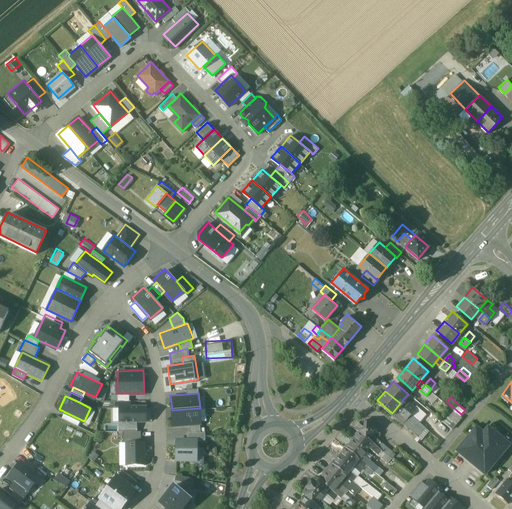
[(409,402),(404,398),(400,403),(405,407),(409,402)]
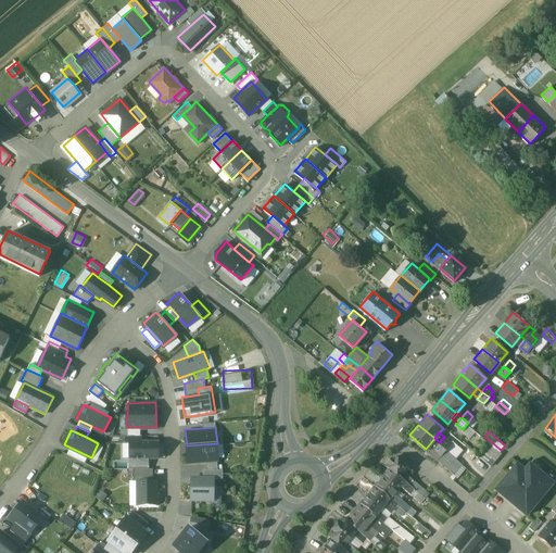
[(463,448),(447,435),(445,437),(451,441),(445,448),(455,456),(463,448)]
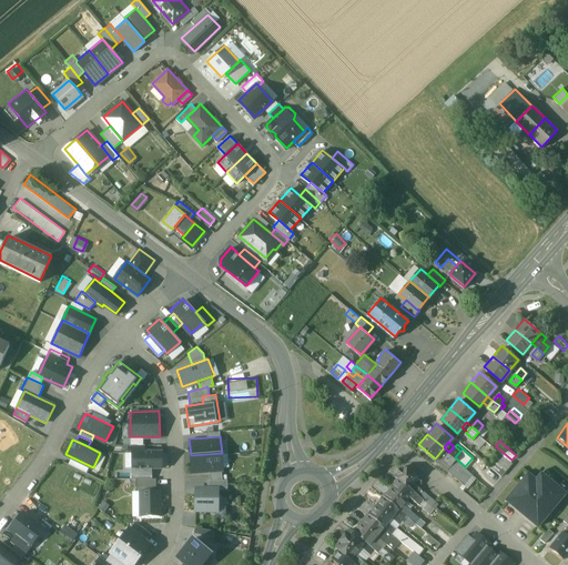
[(455,446),(454,445),(454,446),(449,452),(455,457),(460,451),(455,446)]
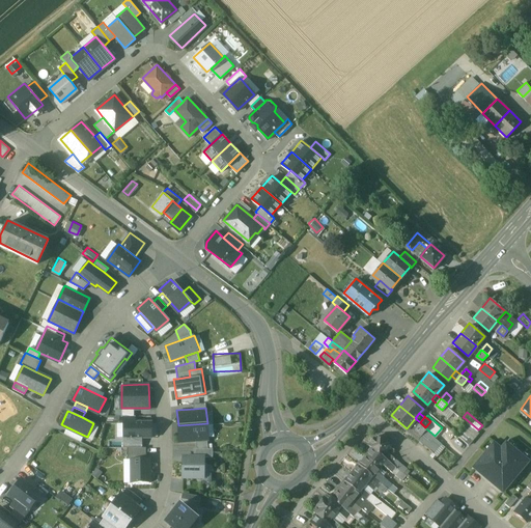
[(415,418),(407,428),(417,437),(425,427),(420,422),(415,418)]
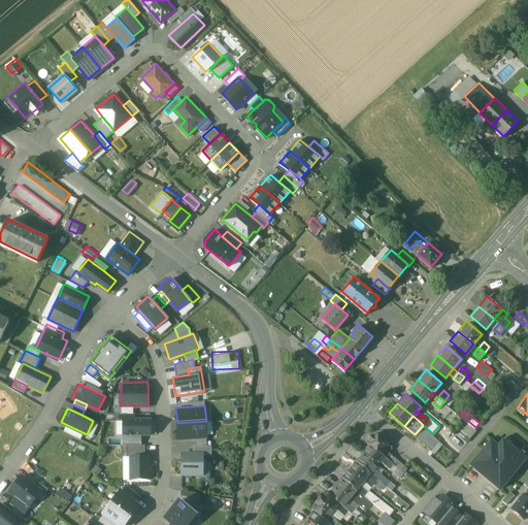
[(475,427),(462,416),(457,422),(470,433),(475,427)]
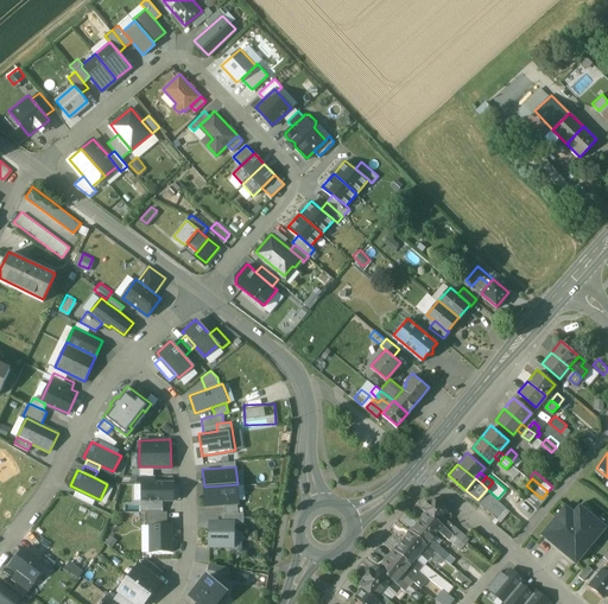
[(141,481),(141,498),(163,498),(176,498),(176,481),(156,481),(141,481)]
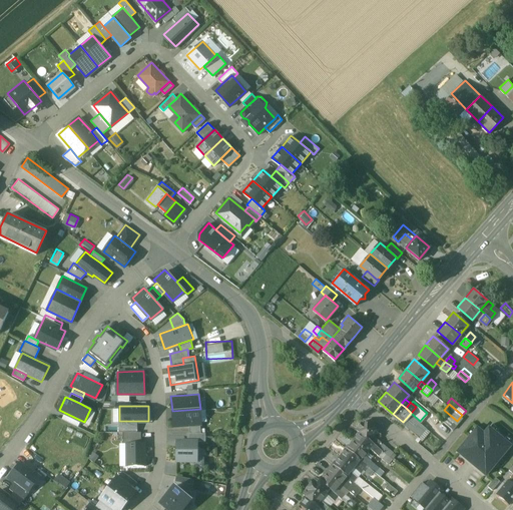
[(172,411),(172,426),(188,425),(200,424),(200,409),(172,411)]
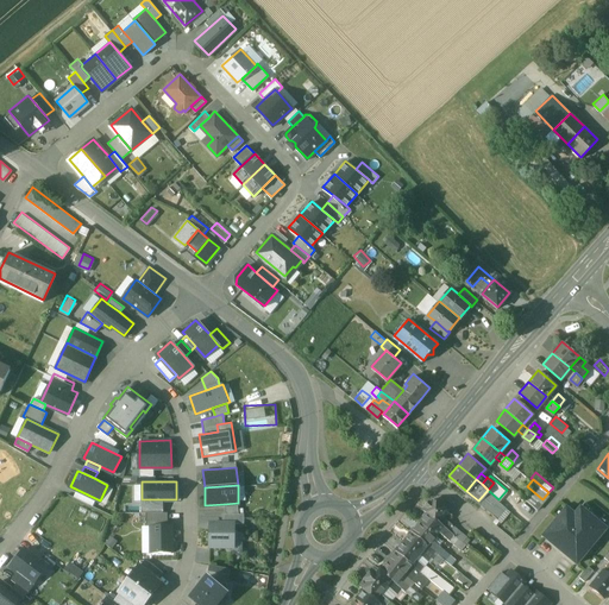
[(488,490),(478,500),(491,511),(501,500),(498,499),(488,490)]
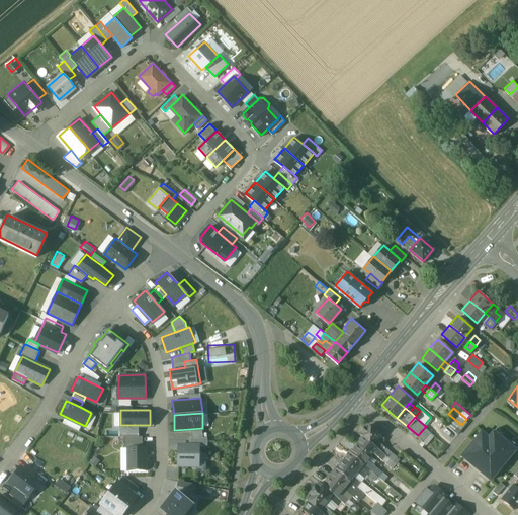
[(380,435),(366,424),(360,433),(363,436),(363,435),(373,443),(377,439),(380,435)]
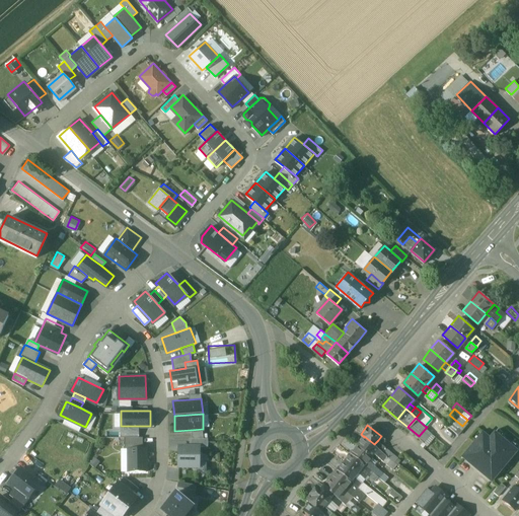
[(121,426),(121,436),(125,436),(139,436),(139,426),(121,426)]
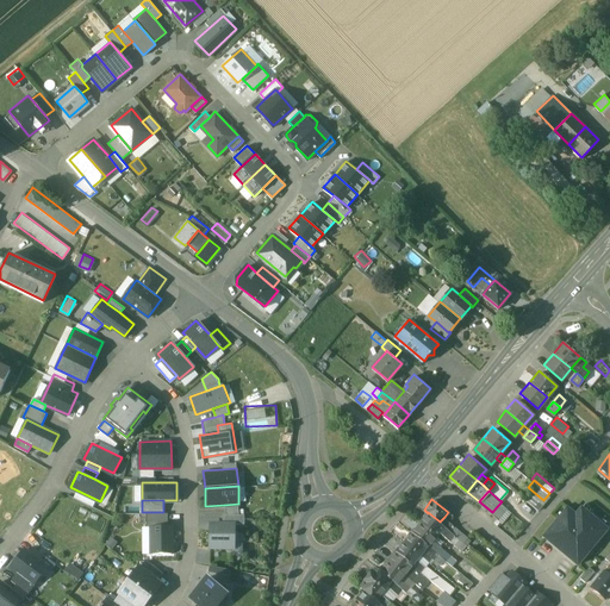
[(502,501),(492,512),(498,517),(506,506),(502,501)]
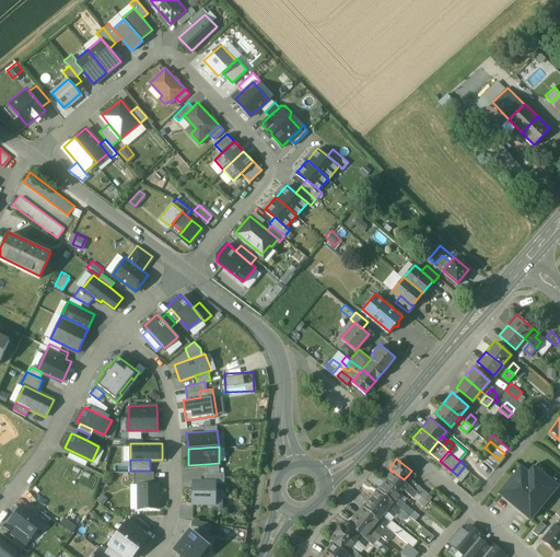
[(524,463),(500,491),(531,517),(559,482),(533,461),(528,466),(524,463)]
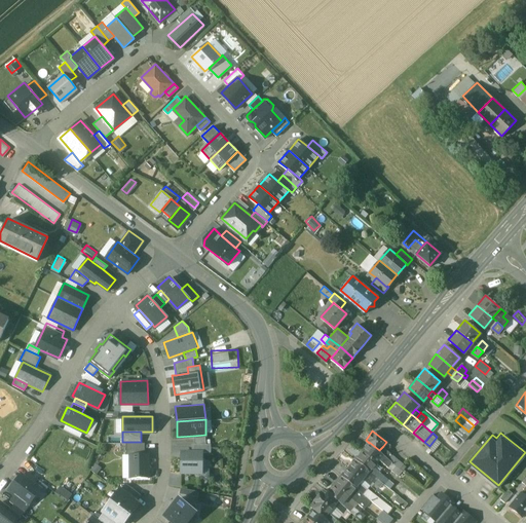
[(141,442),(126,442),(126,453),(130,453),(145,453),(145,442),(141,442)]
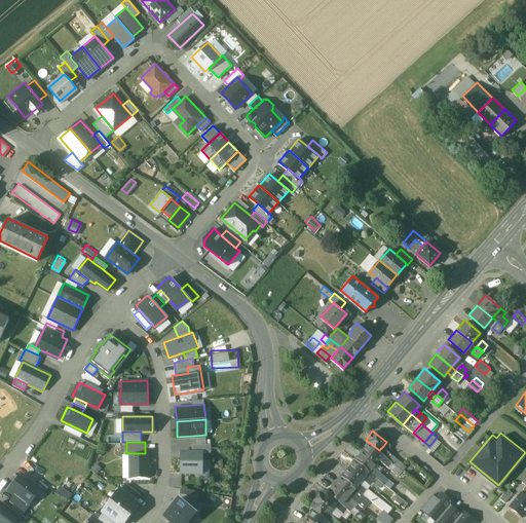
[(379,450),(369,442),(369,443),(362,451),(376,462),(379,459),(383,454),(379,450)]
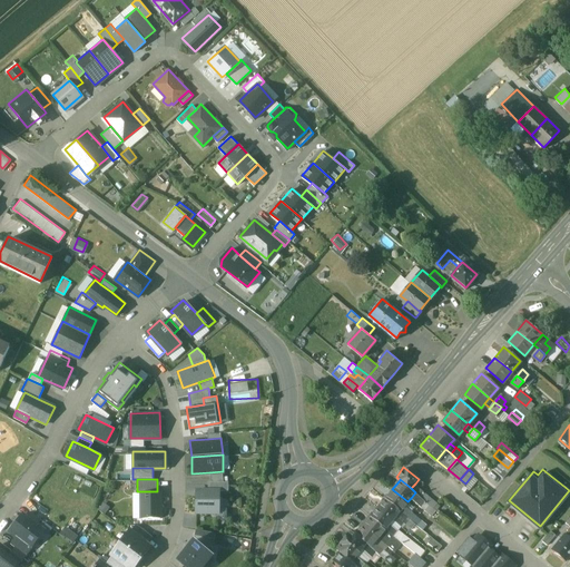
[(424,491),(415,484),(411,488),(415,492),(421,496),(424,491)]
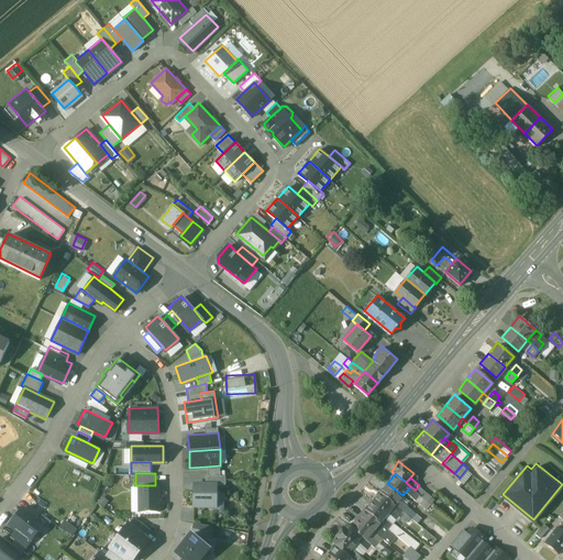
[(219,483),(195,482),(195,504),(218,505),(219,483)]
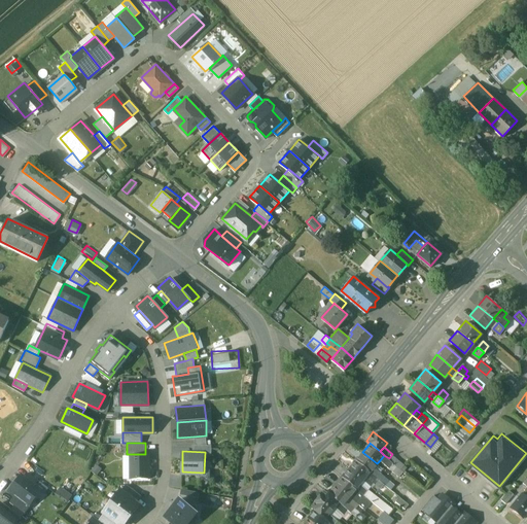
[(377,463),(362,452),(356,460),(371,472),(375,466),(377,463)]
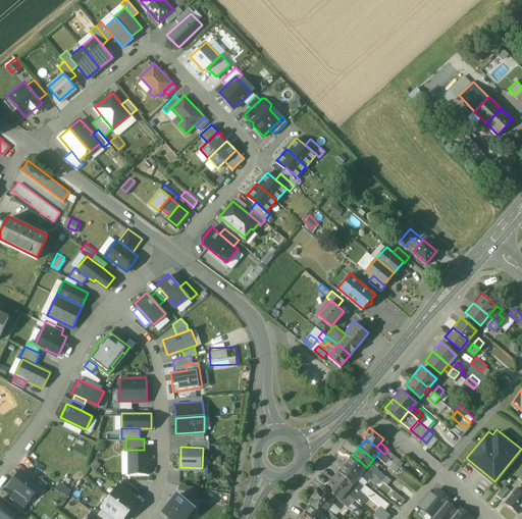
[(129,450),(131,472),(148,472),(148,450),(144,450),(129,450)]
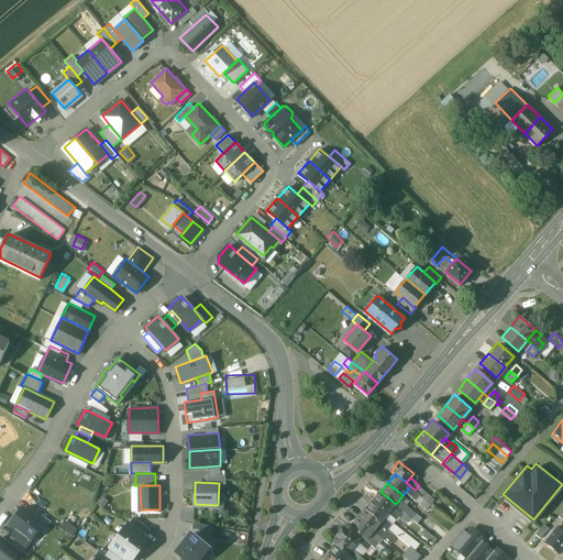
[(428,493),(419,485),(416,490),(420,494),(424,497),(428,493)]
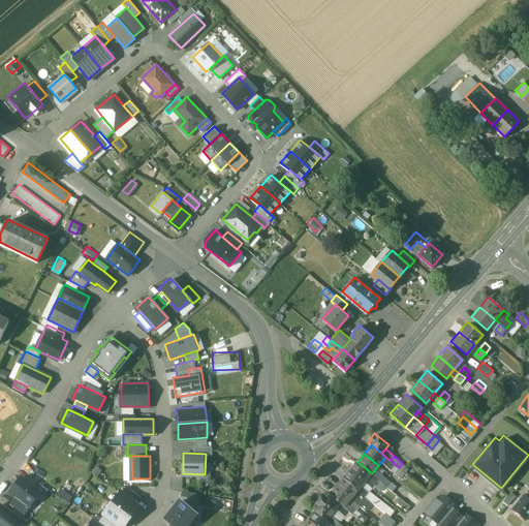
[(391,460),(385,457),(381,462),(391,469),(395,464),(391,460)]
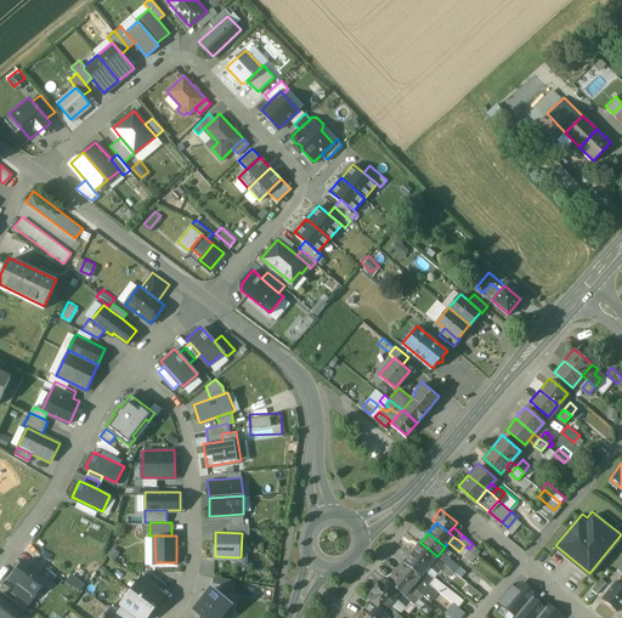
[(437,556),(420,543),(413,553),(429,566),(433,562),(437,556)]
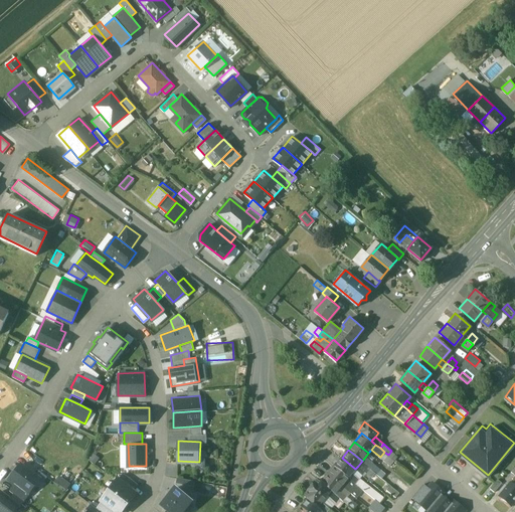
[(380,457),(386,462),(390,457),(388,455),(384,452),(380,457)]
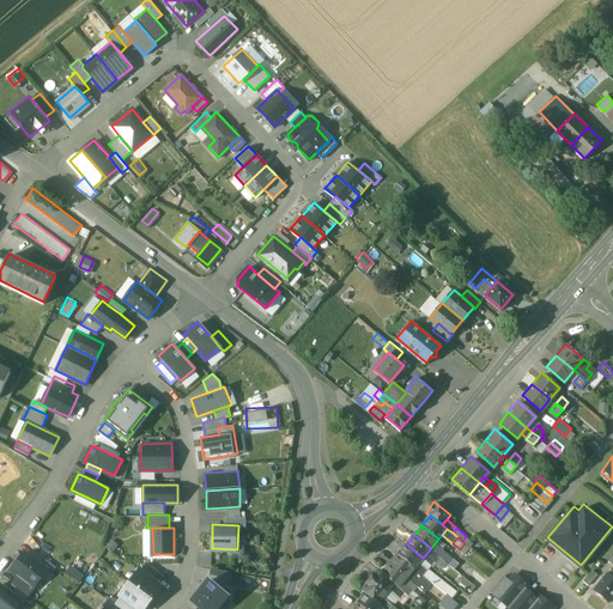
[(445,552),(436,542),(431,548),(442,556),(445,552)]
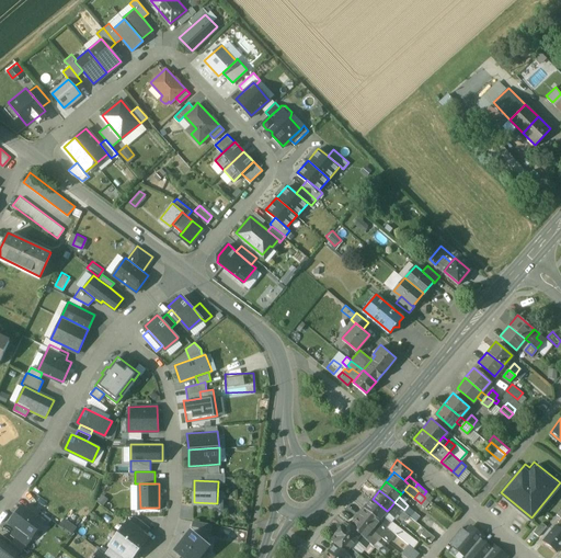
[(387,511),(373,499),(365,507),(380,520),(384,514),(387,511)]
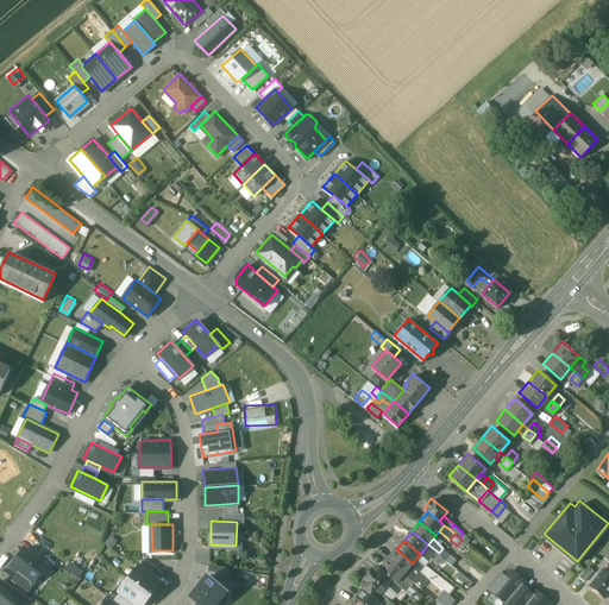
[(32,544),(29,549),(39,558),(44,553),(32,544)]
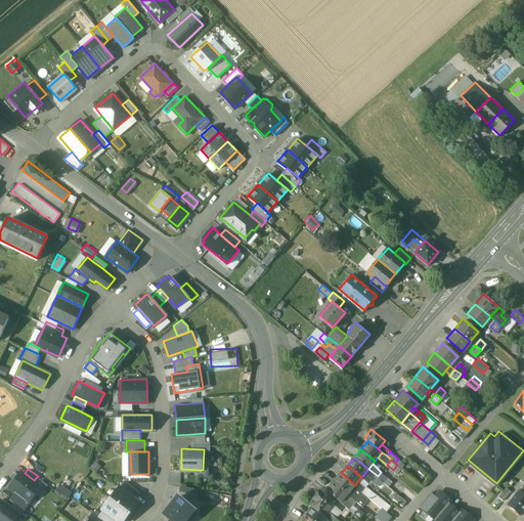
[(378,476),(368,469),(364,474),(374,481),(378,476)]
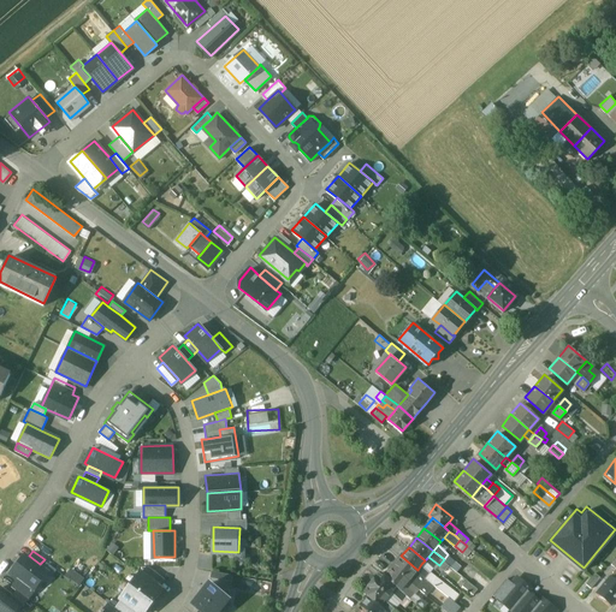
[(29,556),(25,553),(12,571),(18,576),(36,589),(49,571),(40,564),(29,556)]
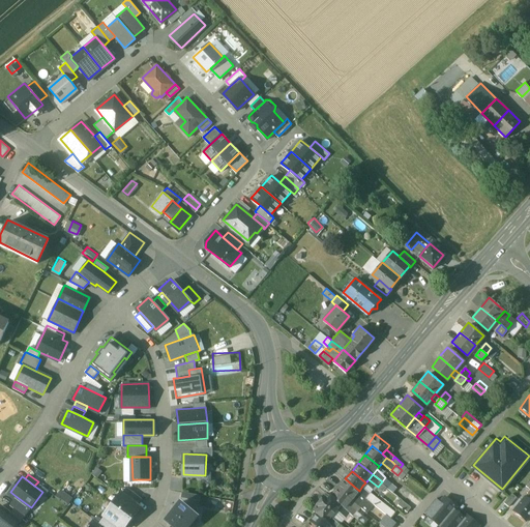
[(392,482),(385,477),(382,481),(388,488),(392,482)]
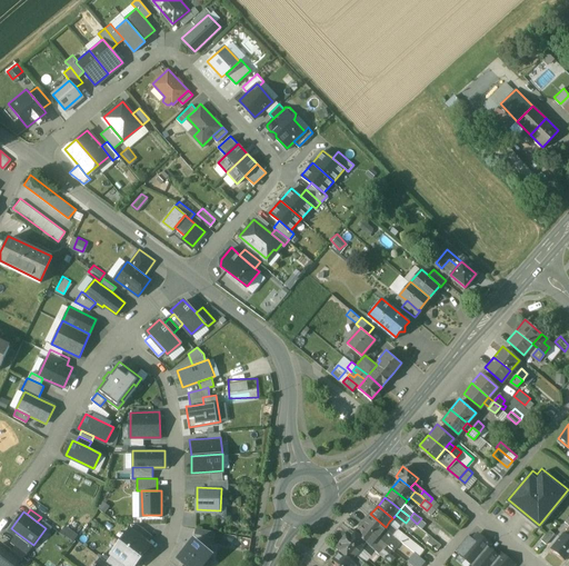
[(386,527),(370,514),(363,523),(378,536),(380,533),(386,527)]
